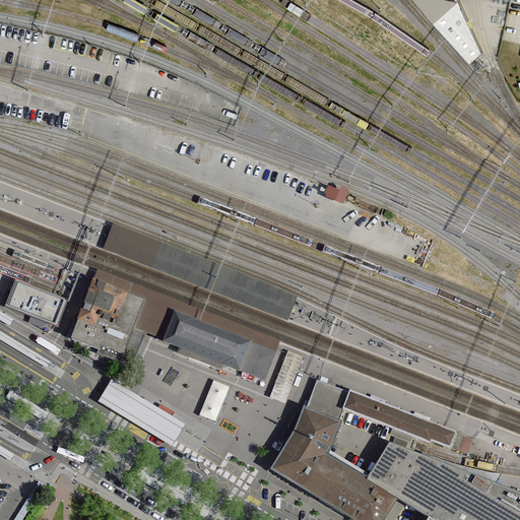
[(481,52),(461,0),(416,0),(469,60),(474,58),(481,52)]
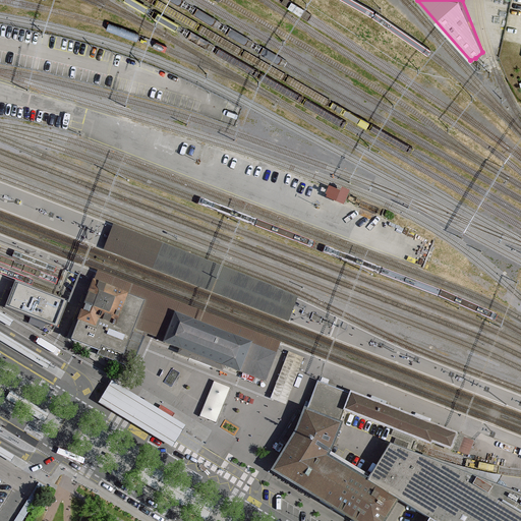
[(327,195),(345,205),(350,193),(332,184),(327,195)]
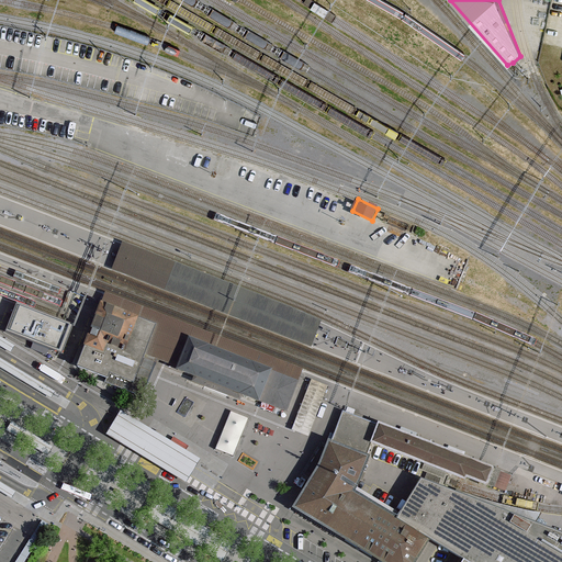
[(74,326),(17,302),(9,323),(6,333),(49,349),(63,355),(74,326)]
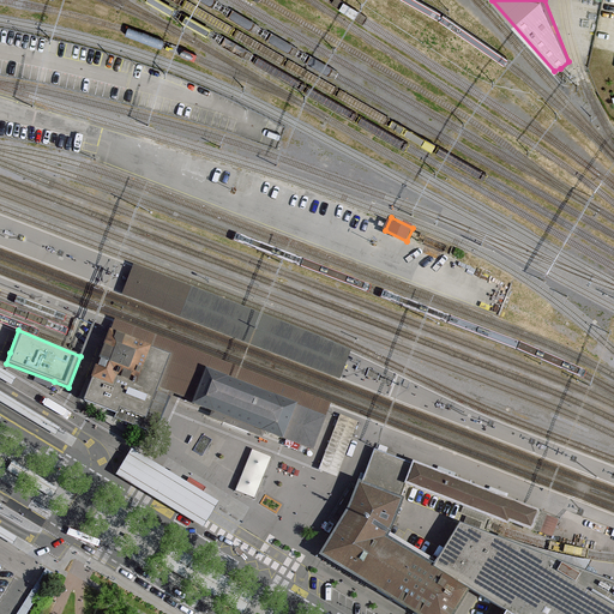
[(172,355),(110,332),(84,402),(122,416),(125,411),(146,419),(155,397),(160,399),(161,397),(162,393),(157,391),(172,355)]
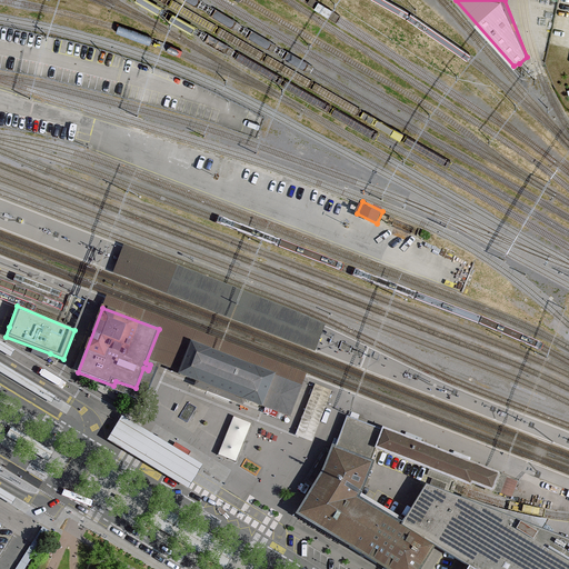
[(0,349),(10,356),(15,349),(0,340),(0,349)]
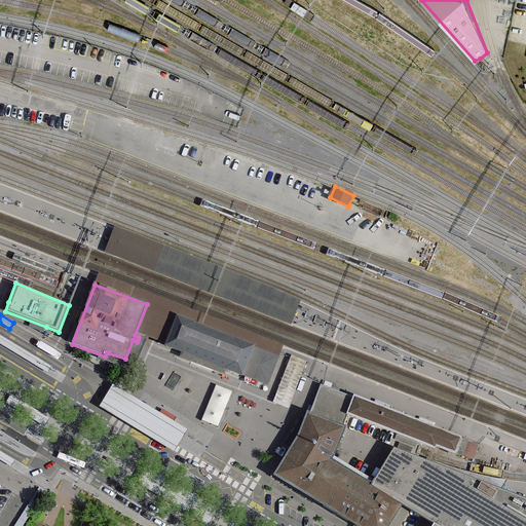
[(177,318),(166,346),(267,385),(278,358),(226,337),(228,332),(213,327),(211,331),(177,318)]
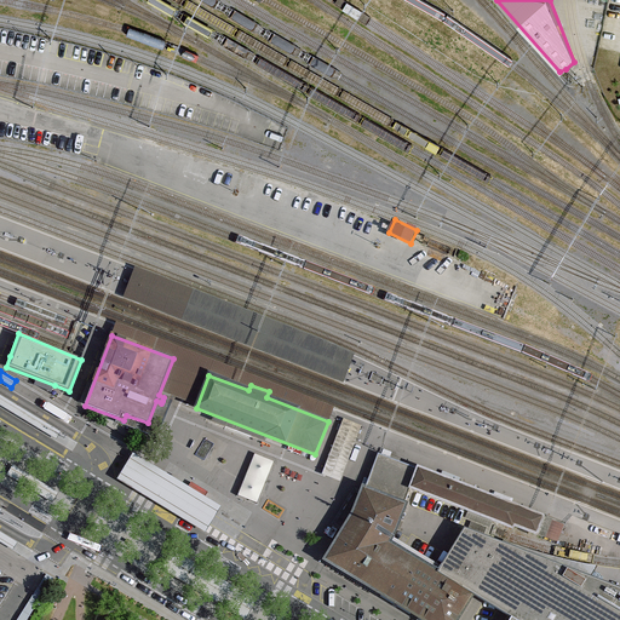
[(0,407),(55,441),(61,432),(0,396),(0,407)]
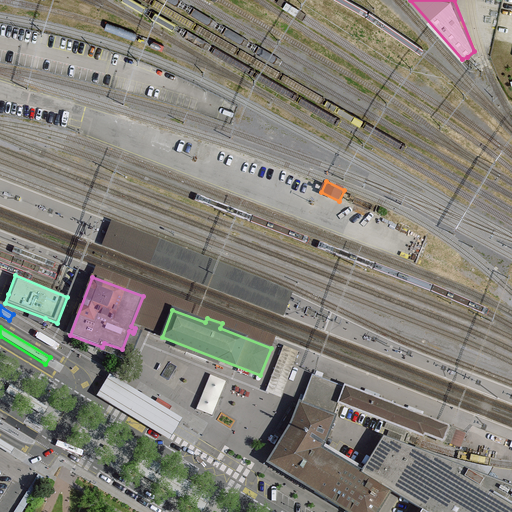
[(126,383),(111,374),(99,395),(98,397),(112,406),(119,409),(141,423),(169,439),(171,436),(175,430),(183,417),(126,383)]
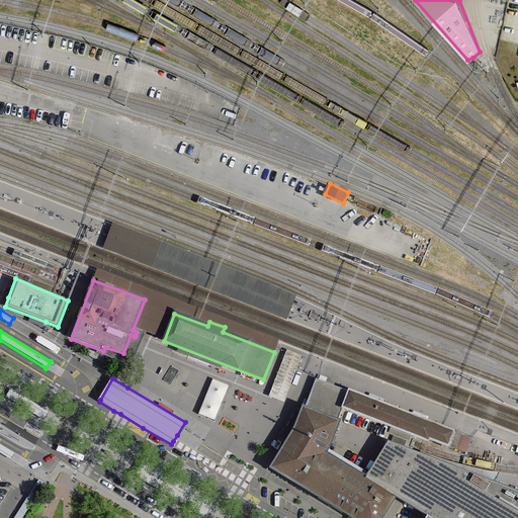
[(229,384),(212,378),(198,413),(214,420),(229,384)]
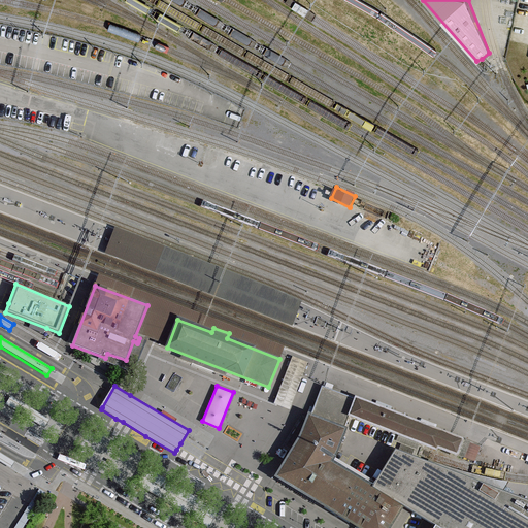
[(344,430),(350,416),(437,450),(438,448),(463,457),(468,443),(352,398),(322,387),(309,417),(344,430)]
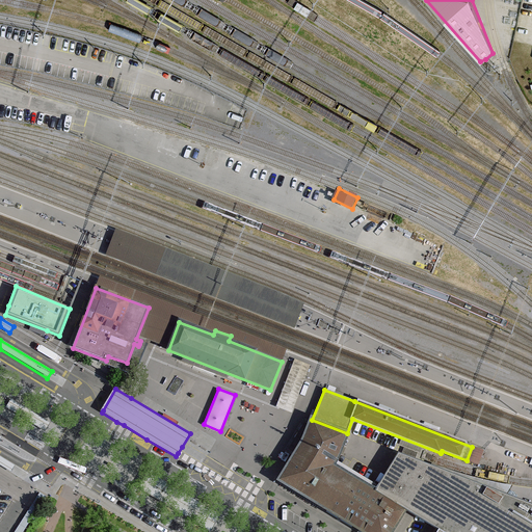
[(347,433),(312,420),(300,447),(280,481),(366,531),(392,531),(405,510),(375,491),(333,467),(341,450),(347,433)]
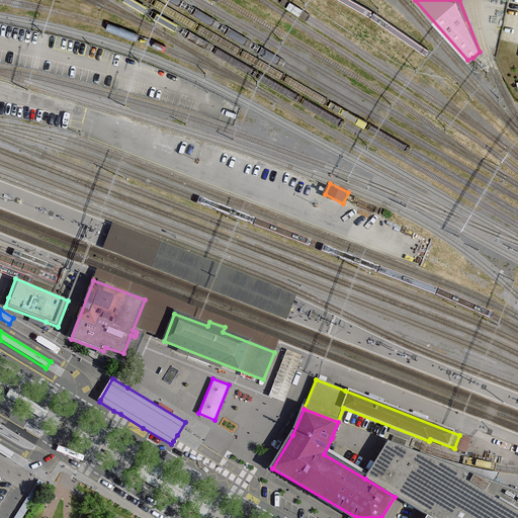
[(462,449),(467,451),(471,438),(466,436),(462,449)]
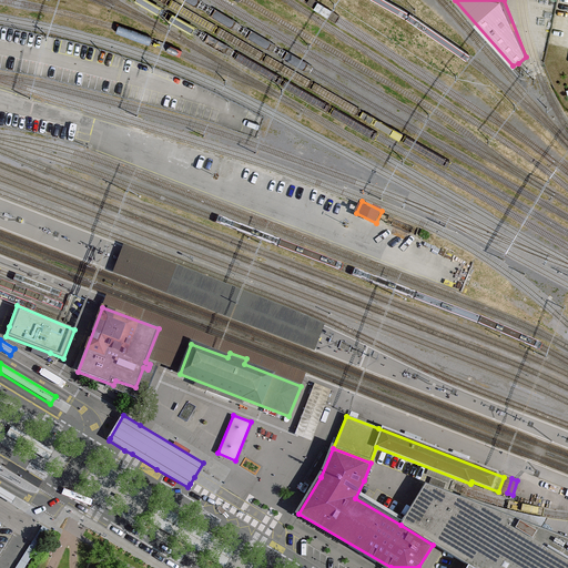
[(567,567),(567,539),(426,484),(401,525),(433,545),(438,549),(459,561),(468,566),(470,567),(567,567)]
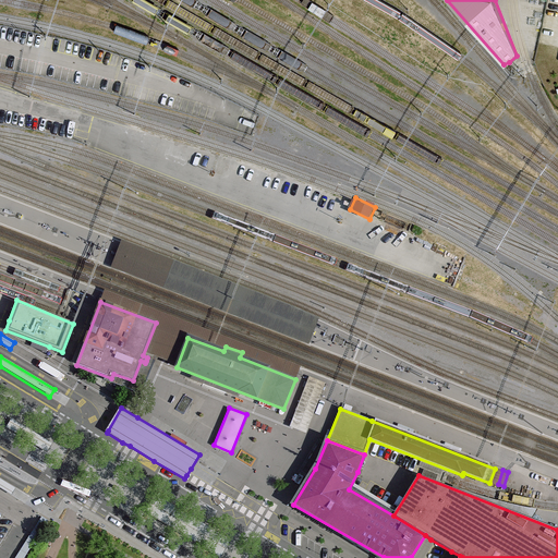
[(15,487),(0,477),(0,486),(12,494),(15,487)]
